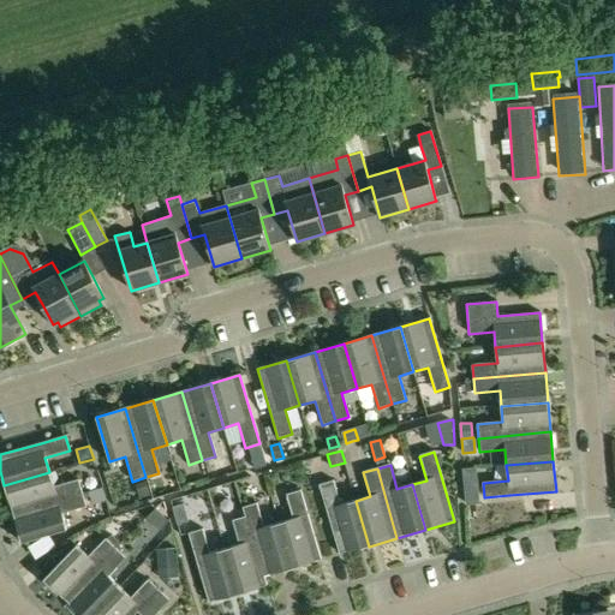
[(49,472),(4,485),(12,514),(82,494),(78,479),(54,487),(49,472)]
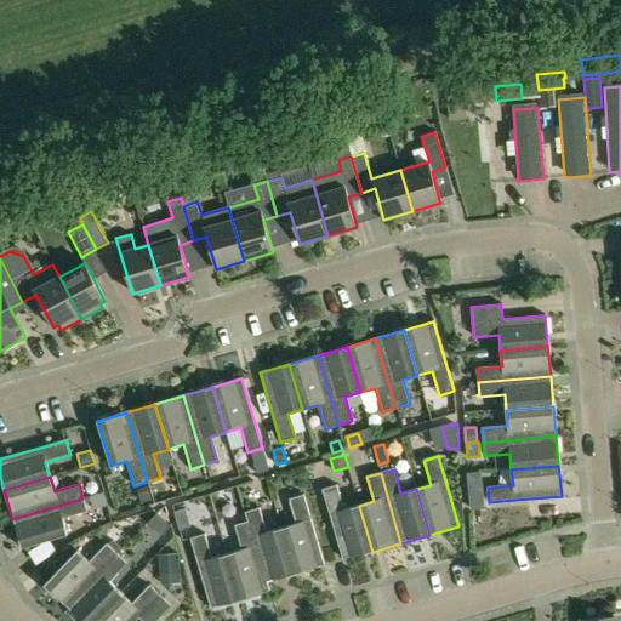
[(337,485),(323,490),(330,514),(342,559),(372,552),(359,506),(345,510),(337,485)]
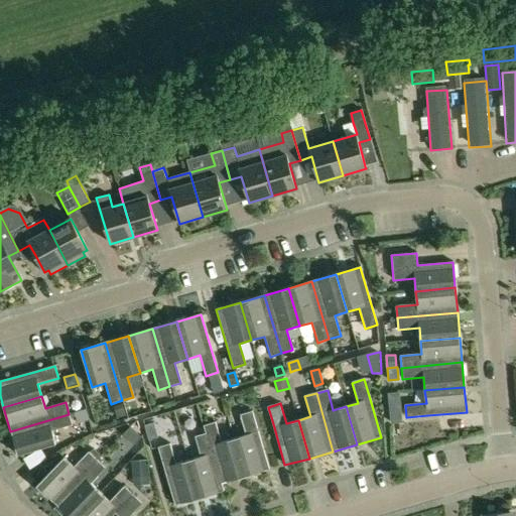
[(123,404),(115,406),(118,417),(126,415),(123,404)]
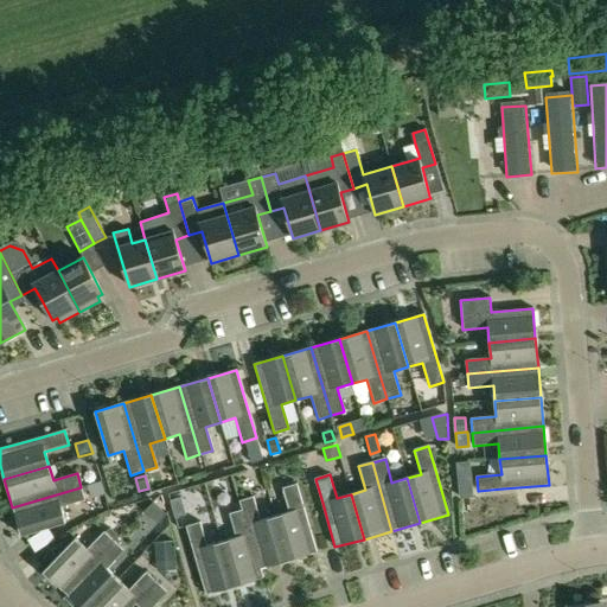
[(473,496),(472,478),(459,479),(461,497),(473,496)]
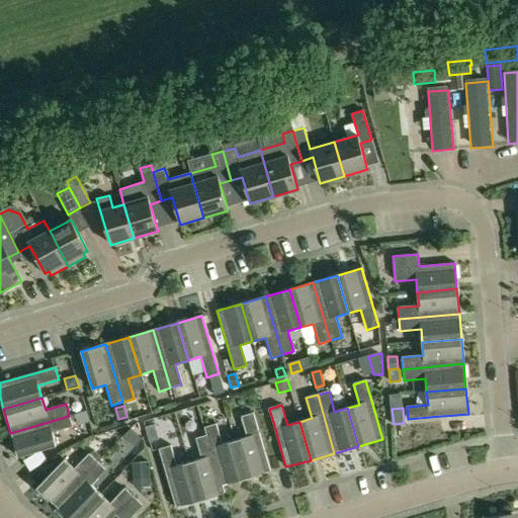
[(85,411),(71,415),(72,419),(76,418),(78,425),(88,422),(85,411)]
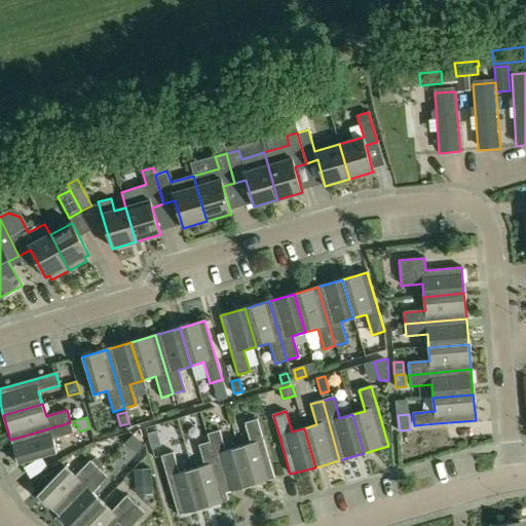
[(251,444),(238,447),(250,486),(274,479),(263,440),(257,419),(245,423),(251,444)]
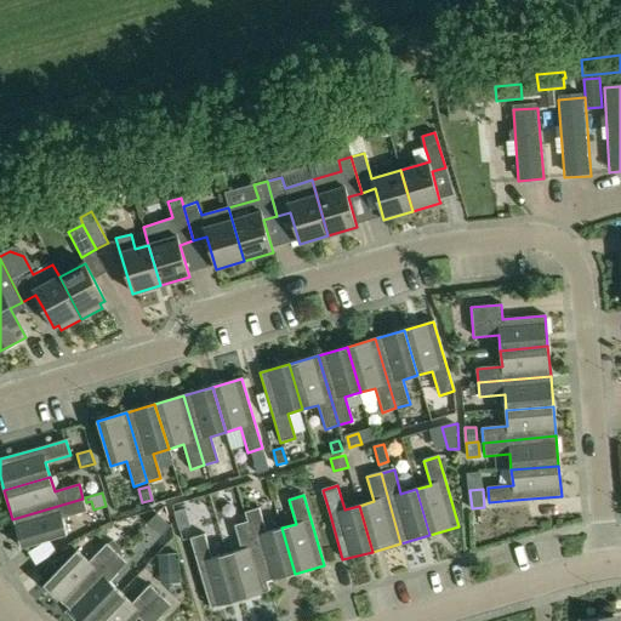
[(83,499),(12,519),(21,548),(67,535),(62,519),(86,512),(83,499)]
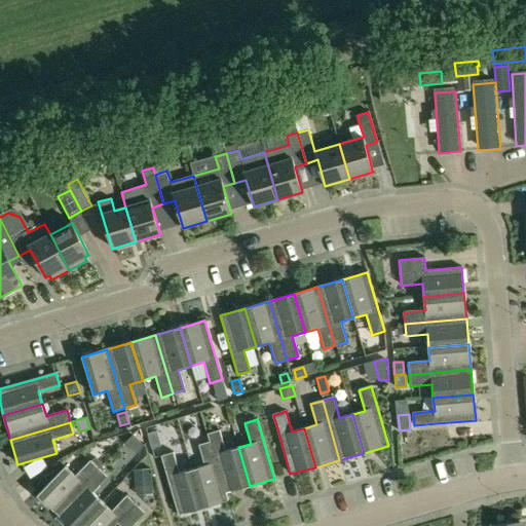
[(161,445),(157,430),(148,434),(152,448),(161,445)]
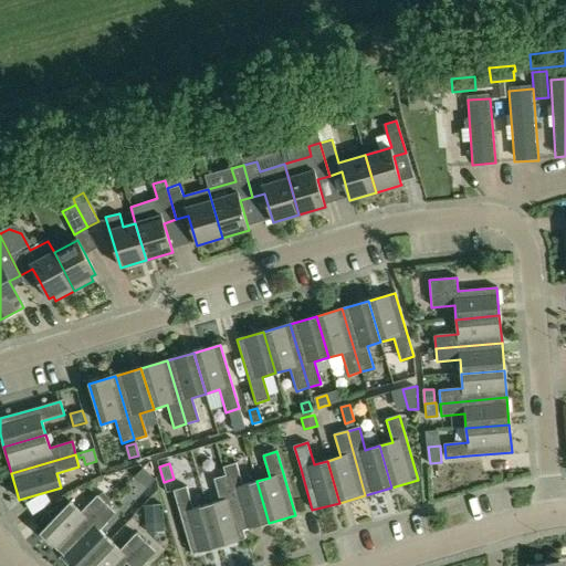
[(237,463),(223,467),(226,475),(241,531),(269,523),(257,481),(242,485),(237,463)]
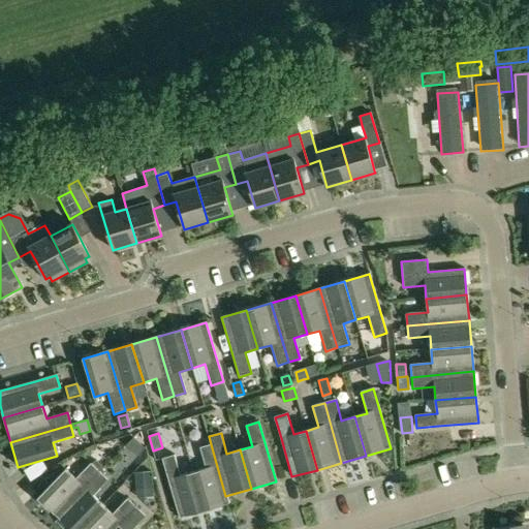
[(133,436),(126,444),(137,456),(145,447),(133,436)]
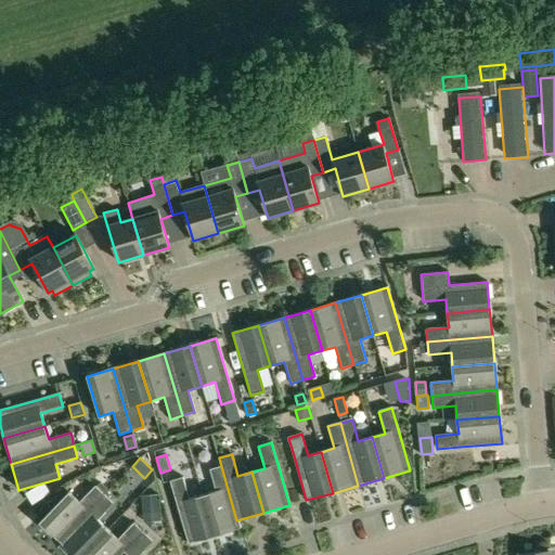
[(216,491),(202,495),(214,537),(240,529),(236,520),(221,466),(209,469),(214,482),(216,491)]
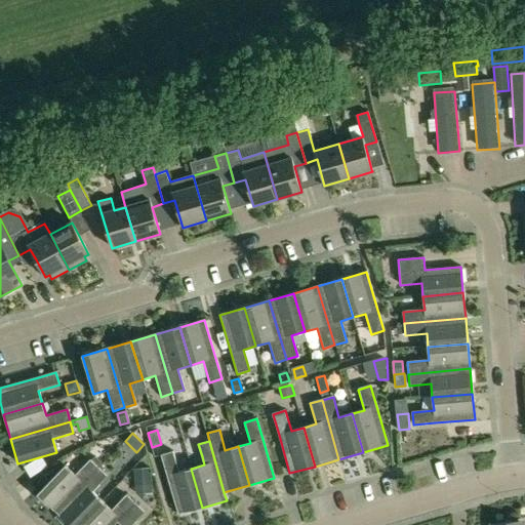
[(173,451),(161,455),(166,476),(177,515),(202,508),(191,469),(178,472),(173,451)]
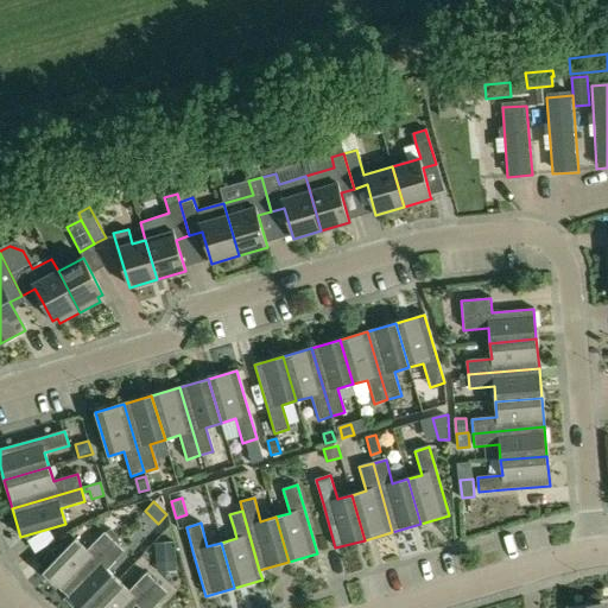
[(74,542),(43,572),(64,594),(112,546),(102,536),(86,552),(74,542)]
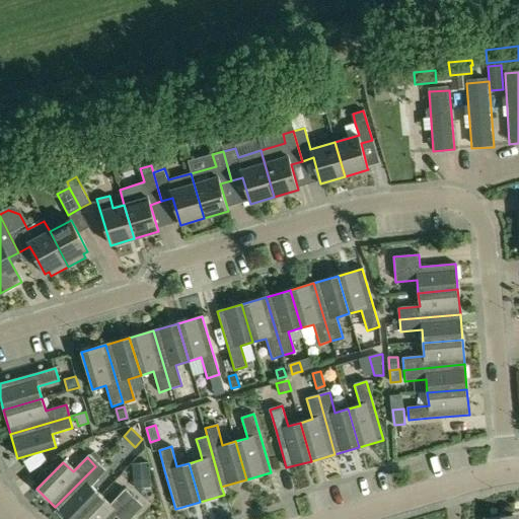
[(148,462),(133,463),(135,479),(149,478),(148,462)]
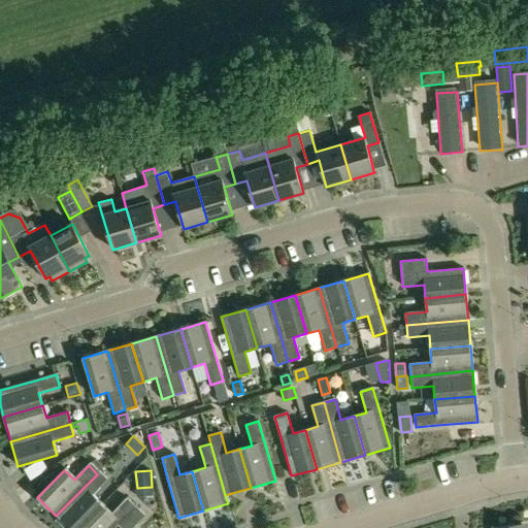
[(97,474),(56,516),(67,527),(79,527),(101,506),(92,498),(107,484),(97,474)]
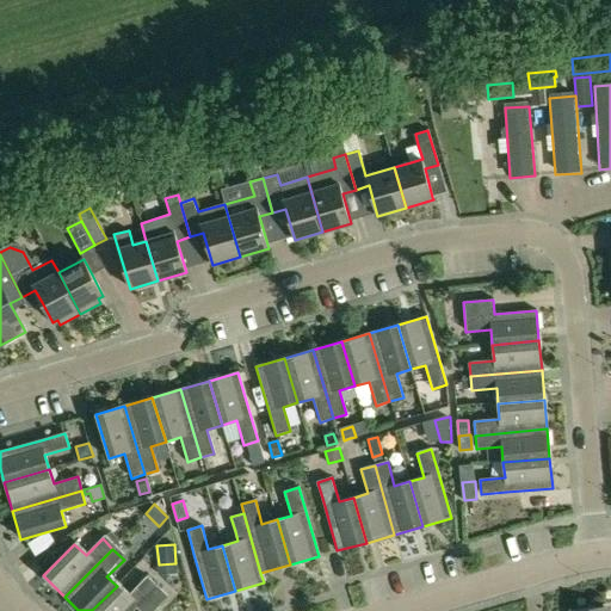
[(117,586),(92,610),(154,610),(165,602),(144,581),(128,598),(117,586)]
